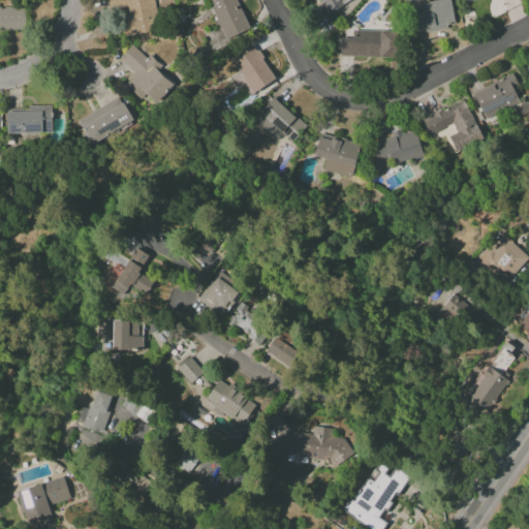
[(105,0),(107,9),(126,6),(127,14),(119,17),(123,36),(157,30),(152,0),(105,0)]
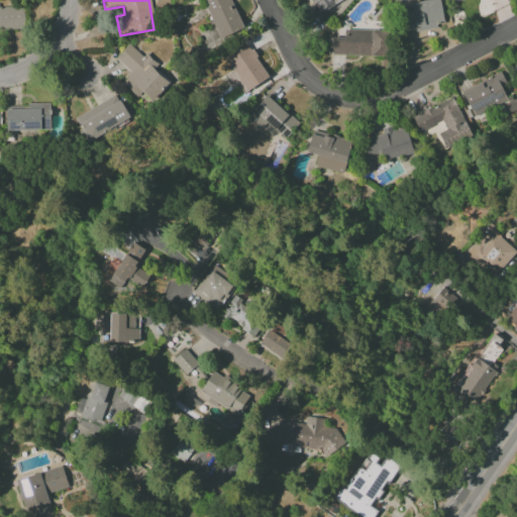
[(203,0),(217,37),(241,29),(230,0),(203,0)]
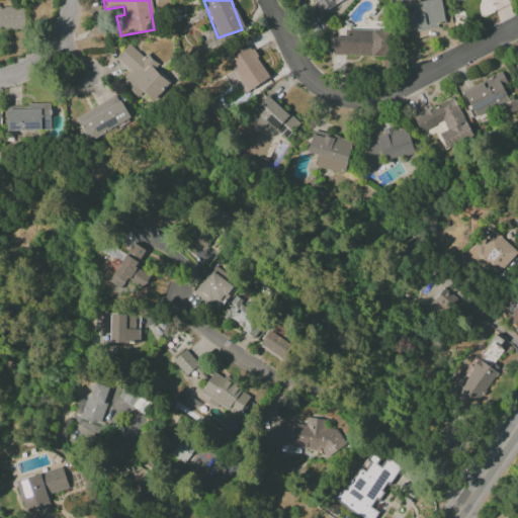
[(311,0),(318,13),(346,0),(345,0),(311,0)]
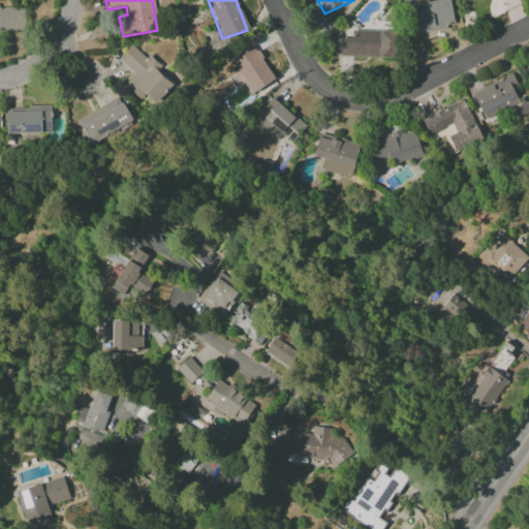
[(455,25),(448,0),(435,0),(419,4),(422,10),(410,13),(414,34),(455,25)]
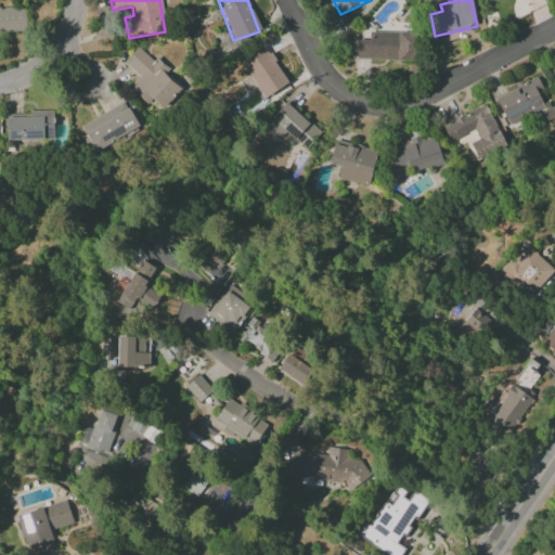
[(0,31),(25,31),(25,7),(0,8),(0,31)]
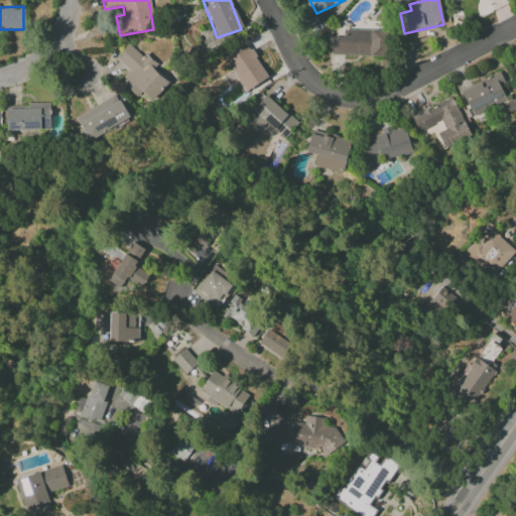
[(331,36),(331,54),(384,56),(385,30),(344,29),(344,37),(331,36)]
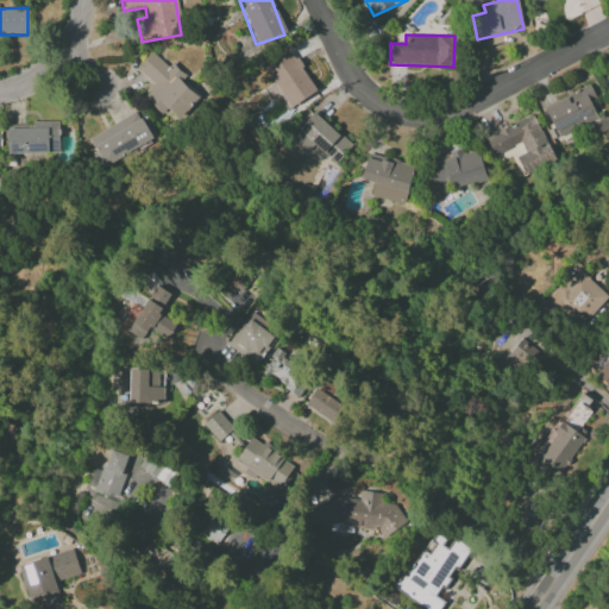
[(289,108),(315,90),(288,48),(262,64),(289,108)]
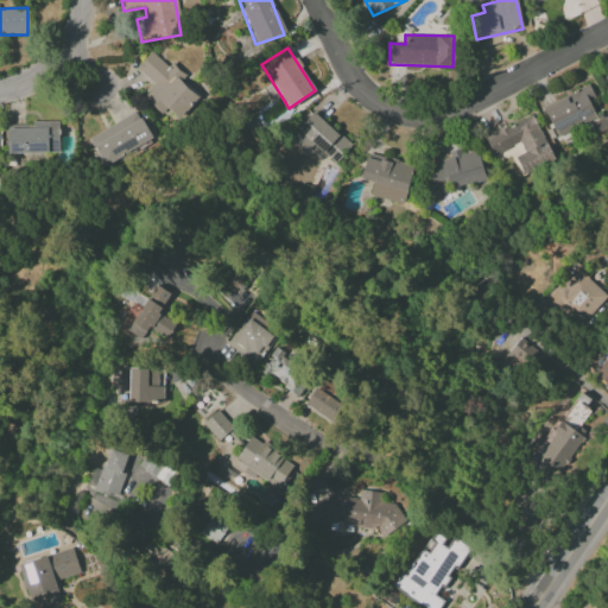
[(143,97),(175,127),(201,99),(181,81),(185,75),(171,62),(168,67),(151,51),(137,68),(154,84),(143,97)]
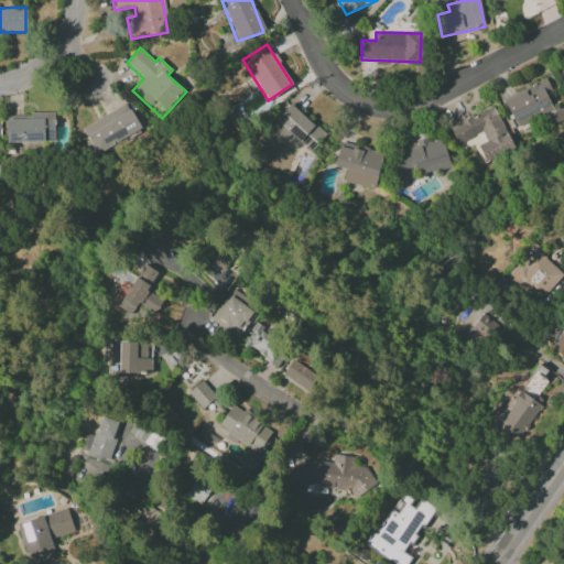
[(503,99),(517,128),(553,111),(548,97),(553,95),(545,79),(503,99)]
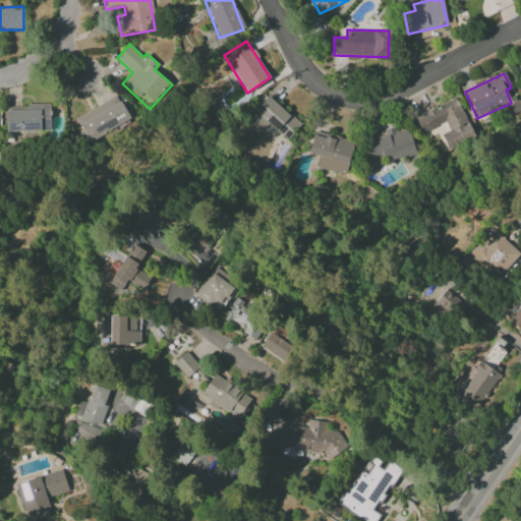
[(75,120),(90,143),(130,118),(116,95),(75,120)]
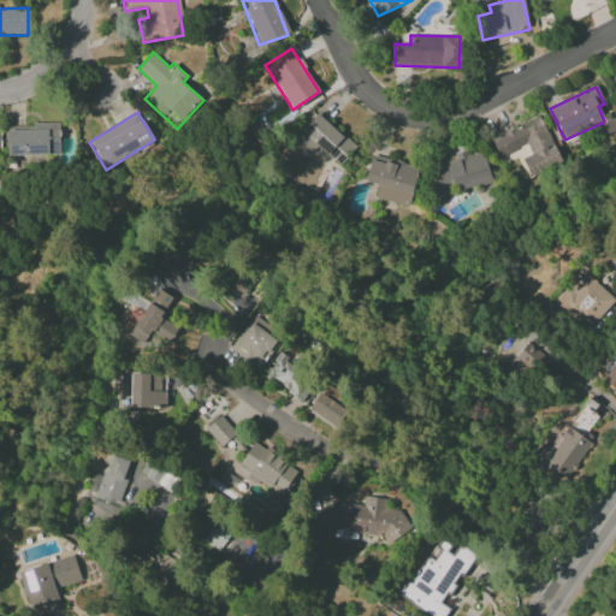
[(355,147),(319,112),(292,141),(308,155),(317,146),(338,166),(355,147)]
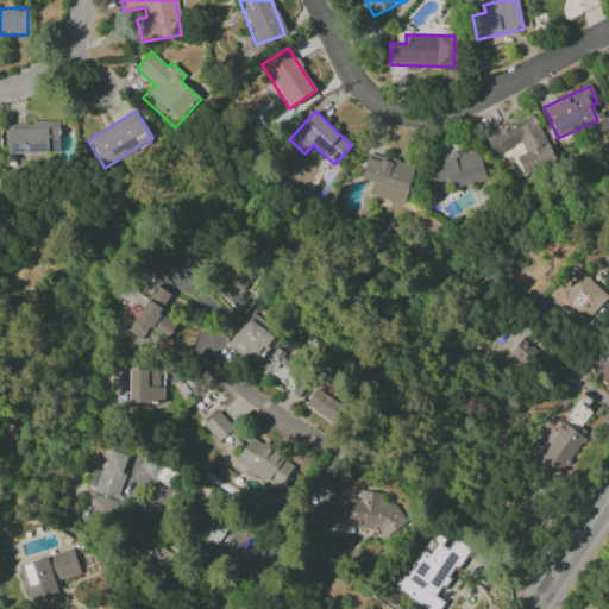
[(484,137),(493,156),(520,144),(525,154),(516,157),(523,175),(553,162),(534,115),(484,137)]
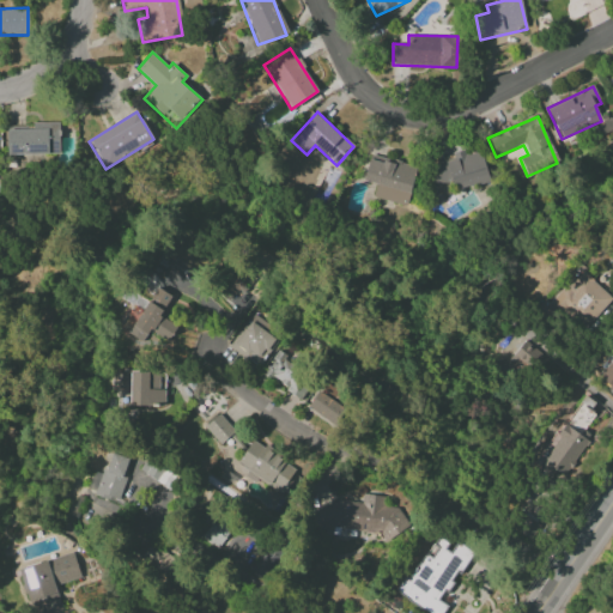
[(8,155),(59,155),(59,122),(31,122),(32,128),(7,128),(8,155)]
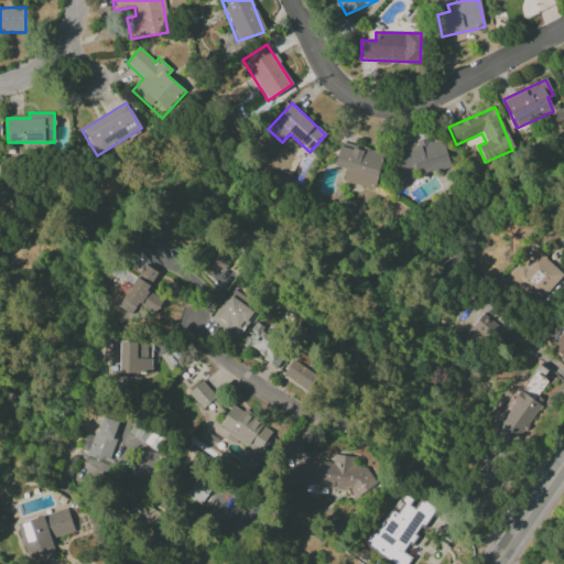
[(449,165),(442,139),(427,143),(425,138),(415,141),(418,145),(396,152),(401,170),(414,166),(418,175),(449,165)]
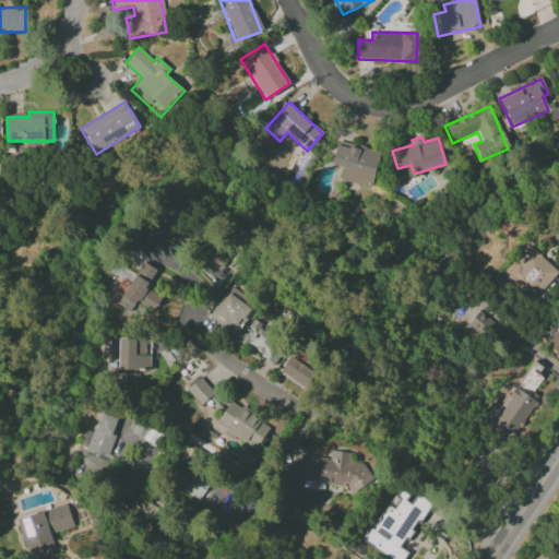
[(370,188),(380,152),(336,141),(331,165),(343,168),(340,180),(370,188)]
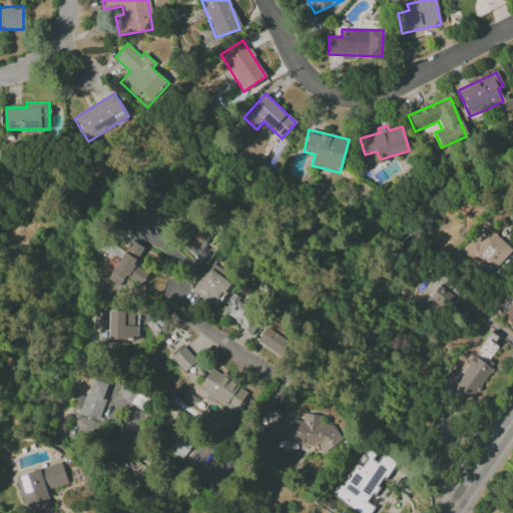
[(512,252),(489,226),(462,250),(486,278),(512,252)]
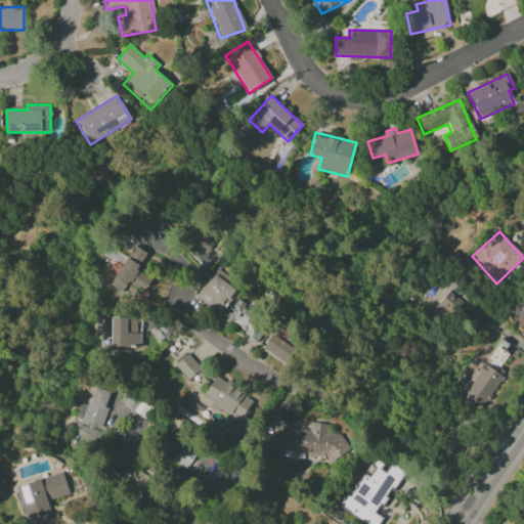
[(209,246),(197,232),(184,244),(197,257),(209,246)]
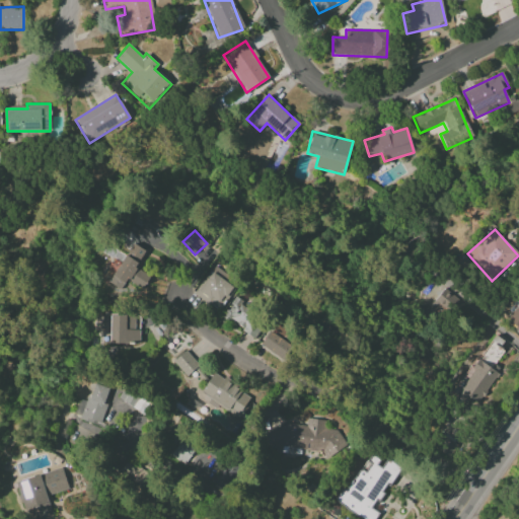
[(135,268),(145,250),(132,243),(108,284),(127,294),(132,285),(141,289),(149,276),(135,268)]
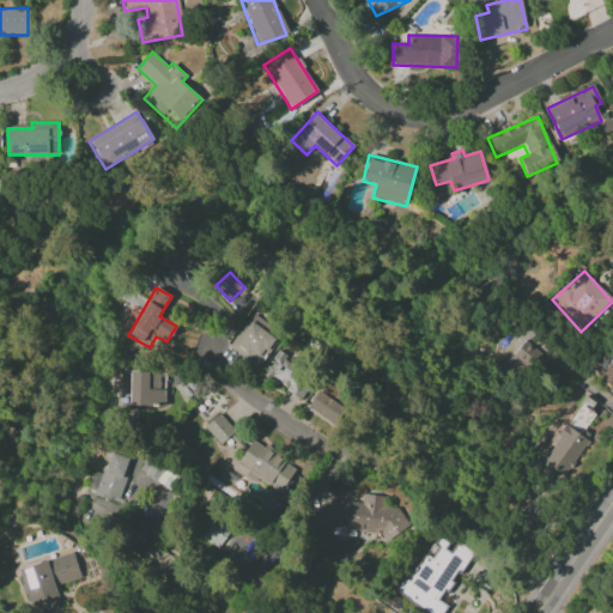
[(273,327),(252,314),(230,350),(260,368),(277,340),(269,335),(273,327)]
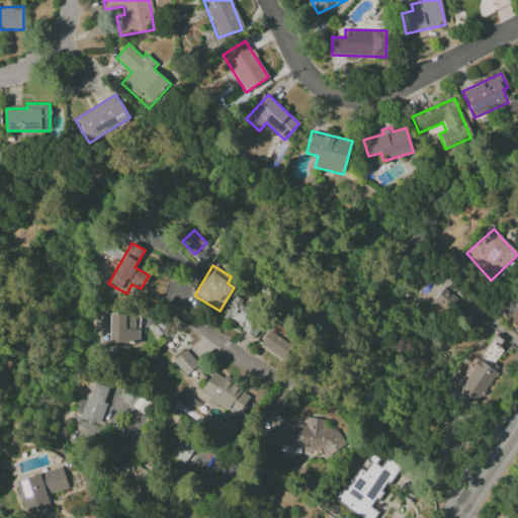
[(253,337),(262,324),(255,319),(259,312),(235,294),(221,315),(253,337)]
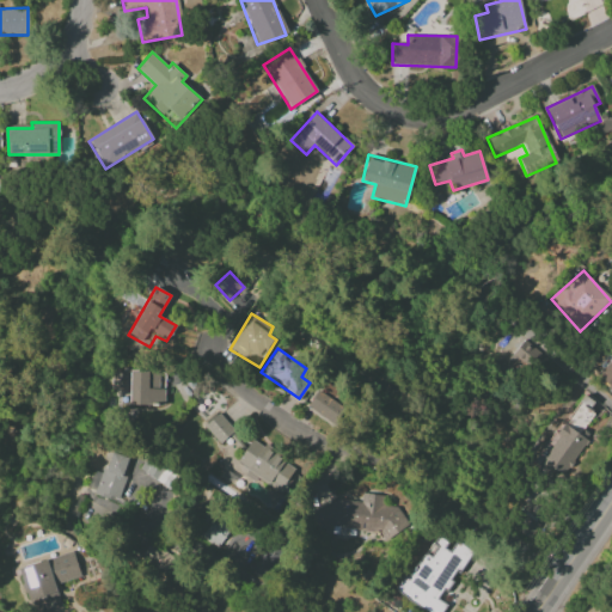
[(611,390),(611,357),(597,375),(611,390)]
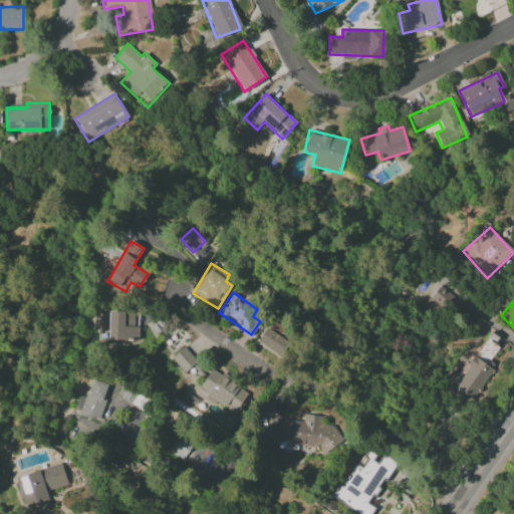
[(138,341),(138,312),(109,312),(108,340),(138,341)]
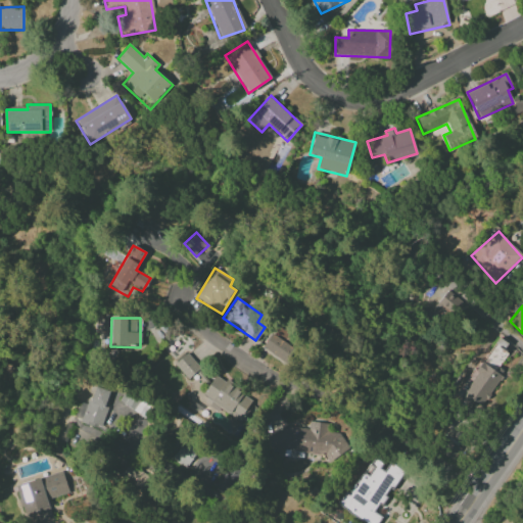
[(286,365),(296,350),(271,333),(260,348),(286,365)]
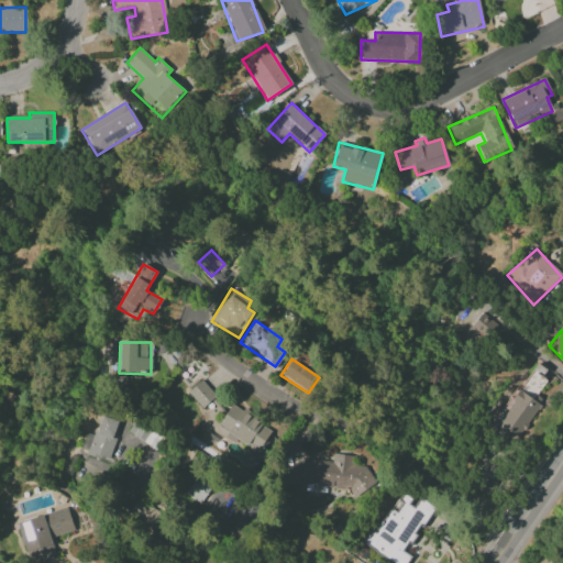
[(489,427),(512,444),(545,400),(536,393),(550,374),(537,363),(489,427)]
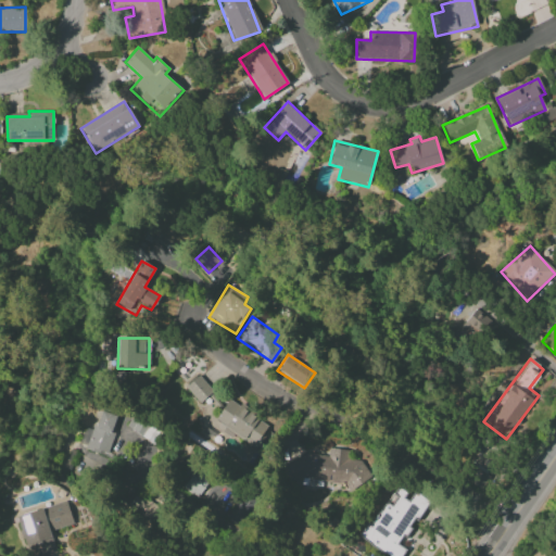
[(198,377),(186,387),(199,404),(212,394),(198,377)]
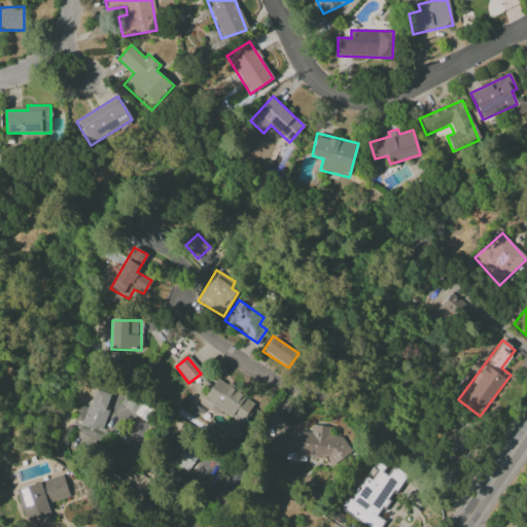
[(203,399),(241,424),(255,403),(217,378),(203,399)]
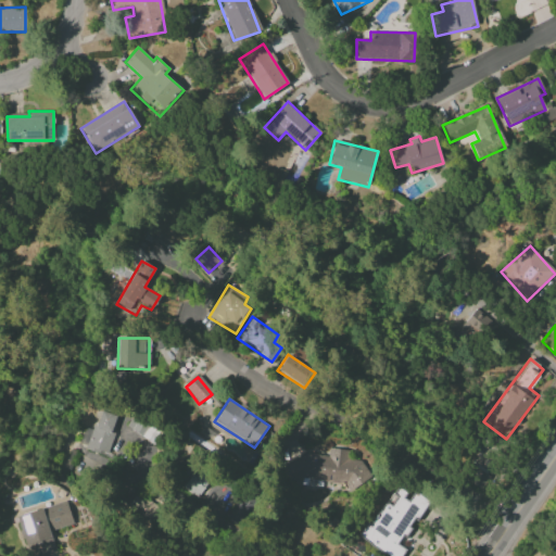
[(105,454),(118,417),(100,412),(95,429),(85,426),(78,445),(105,454)]
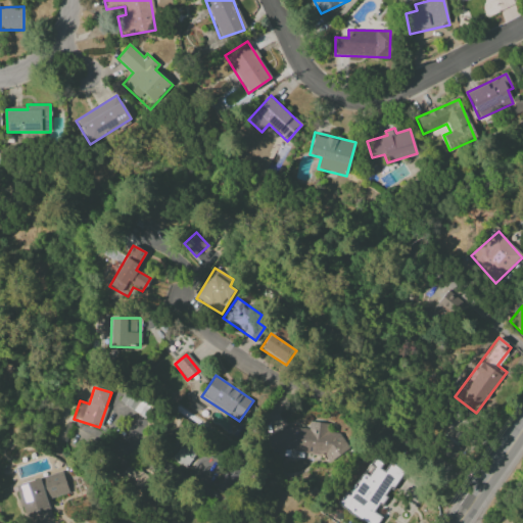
[(265,436),(271,452),(284,453),(285,457),(295,458),(300,456),(344,460),(346,459),(348,440),(346,434),(325,432),(326,423),(308,422),(308,428),(289,427),(265,436)]
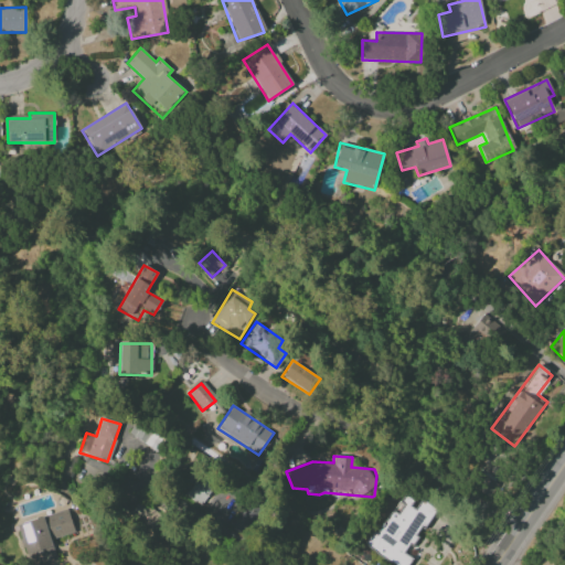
[(212,490),(199,479),(185,496),(199,507),(212,490)]
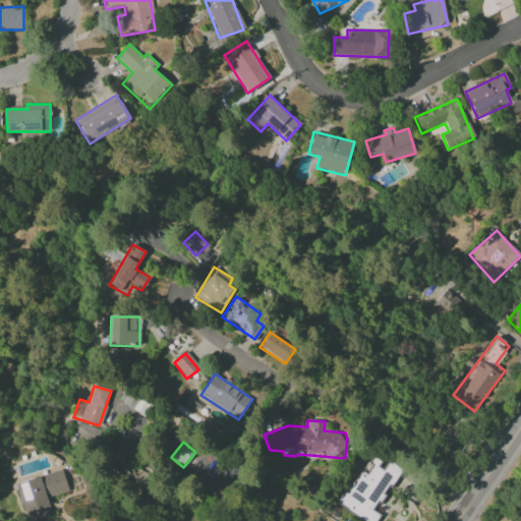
[(339,504),(364,519),(362,520),(373,520),(379,514),(370,510),(378,500),(380,502),(400,469),(386,460),(384,464),(369,455),(339,504)]
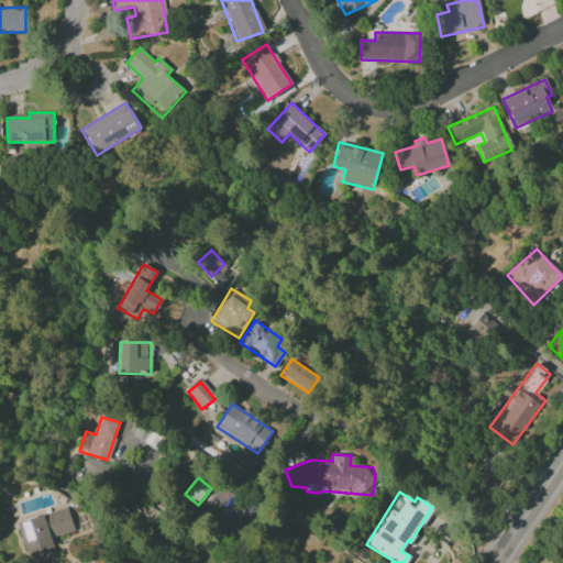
[(153,530),(164,514),(140,497),(128,515),(153,530)]
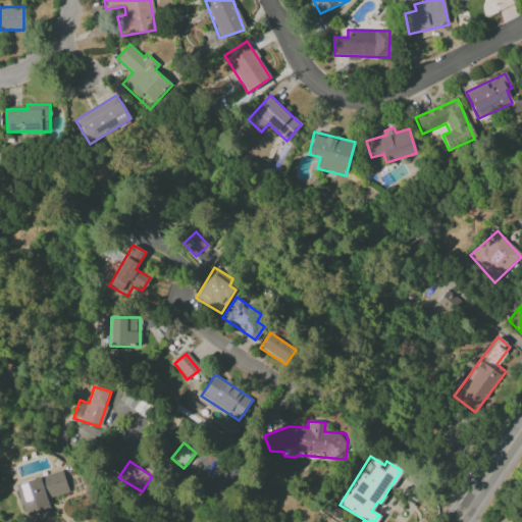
[(15,484),(27,521),(46,521),(53,520),(46,499),(68,491),(62,470),(15,484)]
